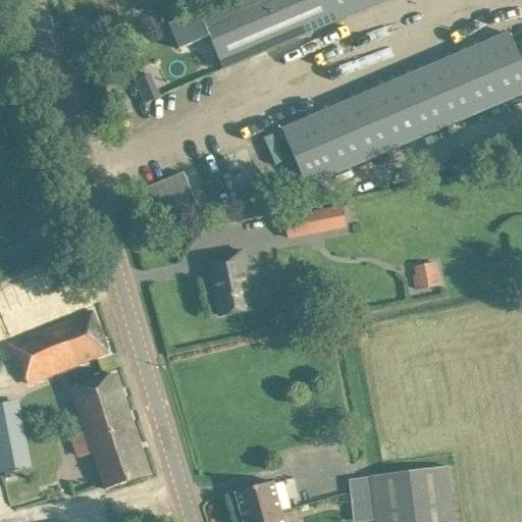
[(328,0),(230,0),(227,2),(252,58),(338,21),(328,0)]
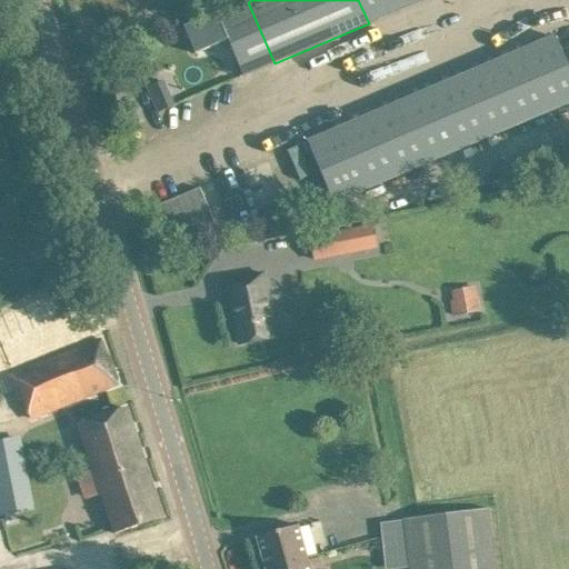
[(275,63),(248,2),(218,15),(218,13),(183,28),(195,55),(227,41),(242,77),(275,63)]
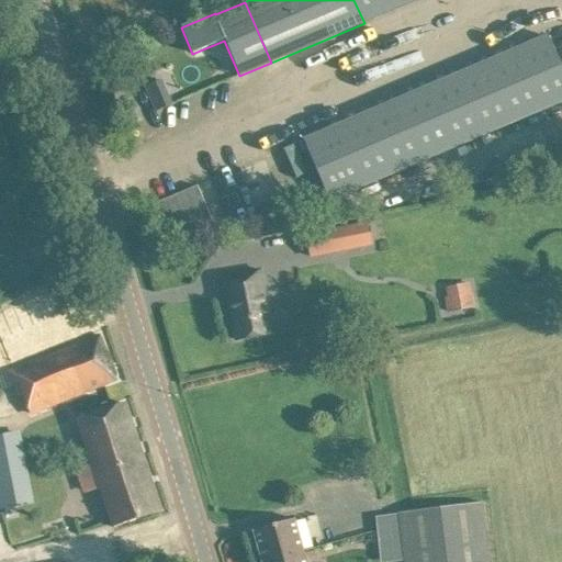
[(338,126),(324,132),(303,141),(329,202),(363,187),(338,126)]
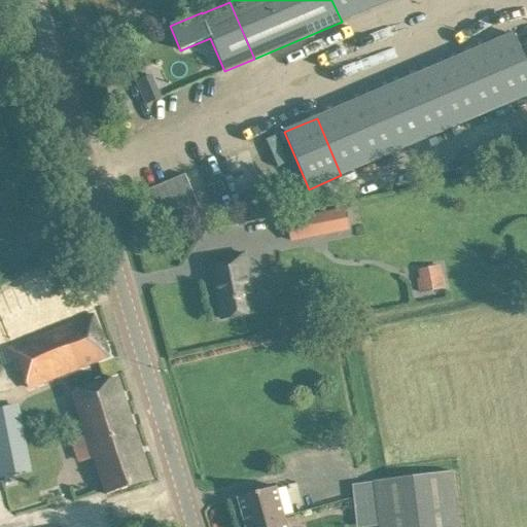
[(185,174),(140,192),(155,229),(200,210),(185,174)]
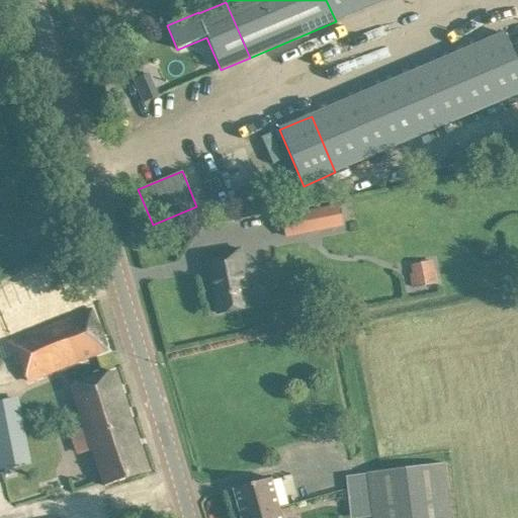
[(312,209),(280,217),(285,237),(316,231),(312,209)]
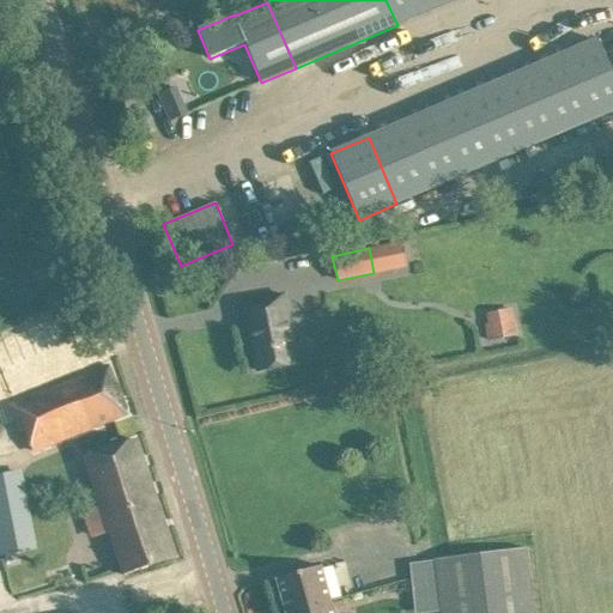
[(285,295),(267,298),(243,303),(256,371),(291,364),(287,343),(293,341),(285,295)]
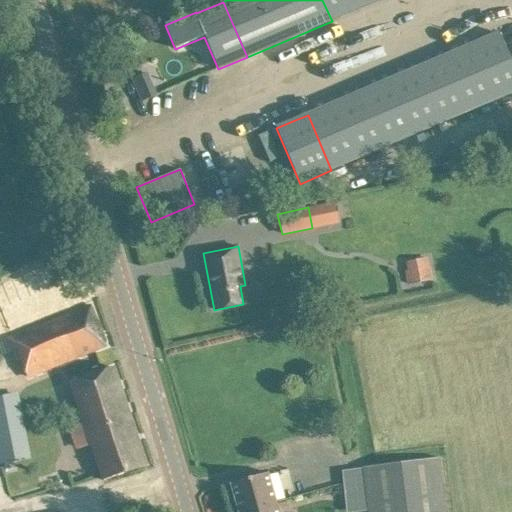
[(404,270),(406,284),(432,278),(428,256),(405,261),(407,269),(404,270)]
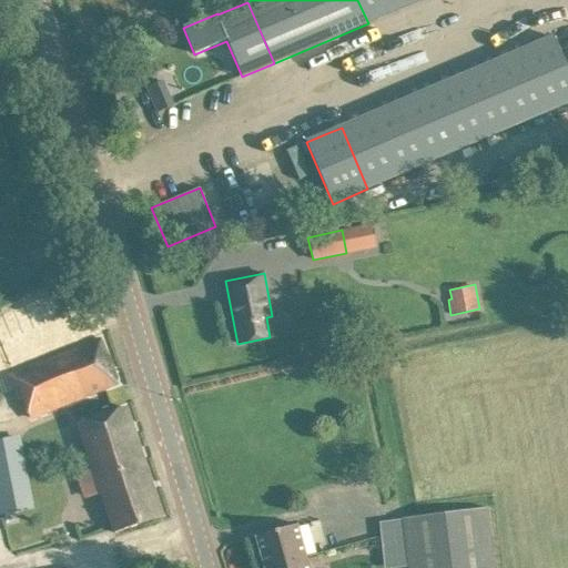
[(102,343),(13,378),(30,421),(119,384),(102,343)]
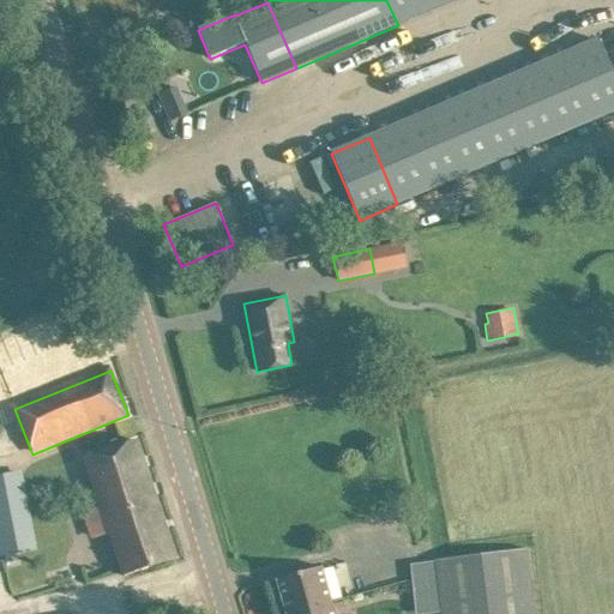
[(124,577),(175,559),(136,441),(84,458),(124,577)]
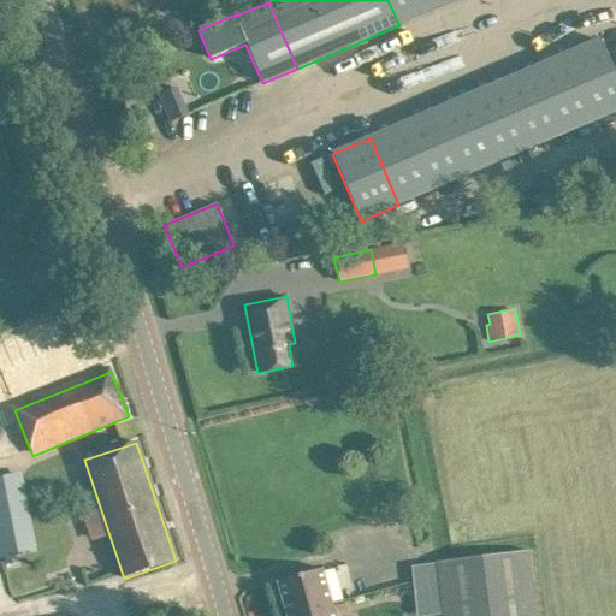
[(0,478),(0,554),(0,556),(36,550),(21,474),(0,478)]
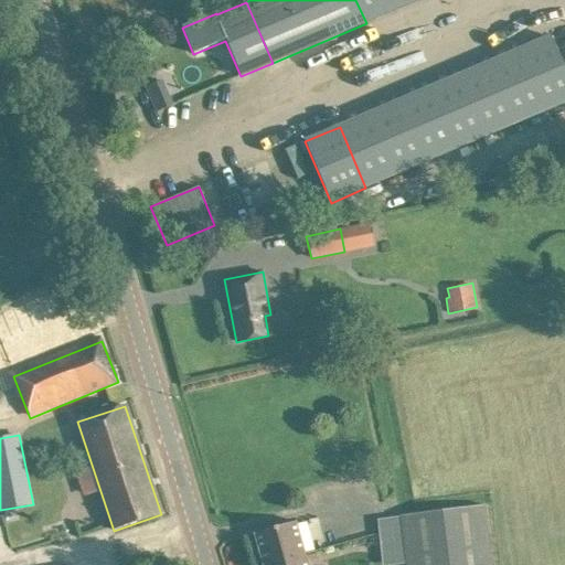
[(402,516),(403,523),(408,564),(493,564),(484,504),(402,516)]
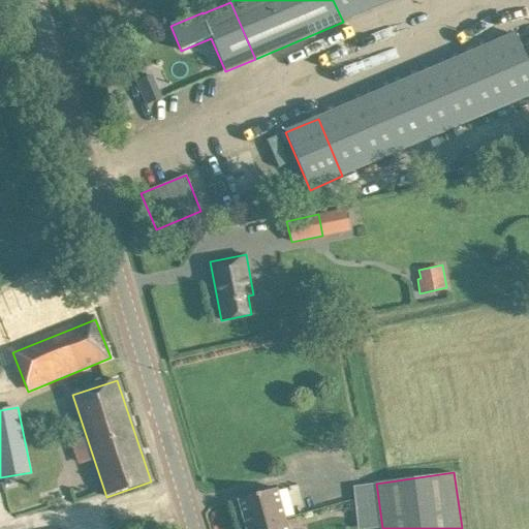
[(238,500),(246,528),(287,528),(276,489),(238,500)]
